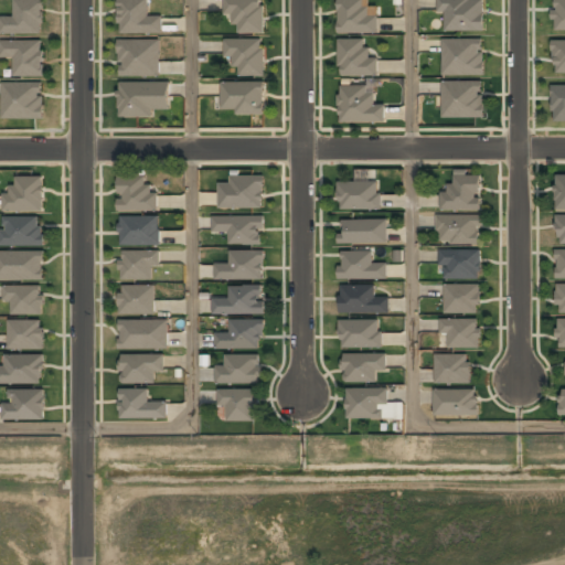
[(43,0),(14,0),(14,17),(0,17),(0,34),(44,34),(43,0)]
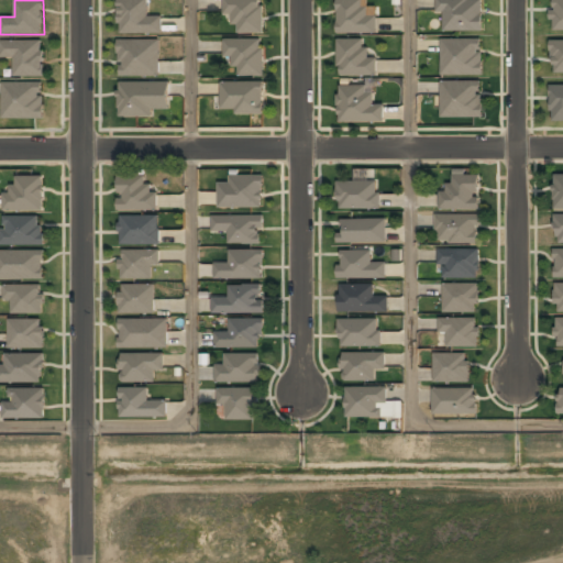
[(163,34),(163,17),(150,17),(148,0),(119,0),(120,34),(163,34)]
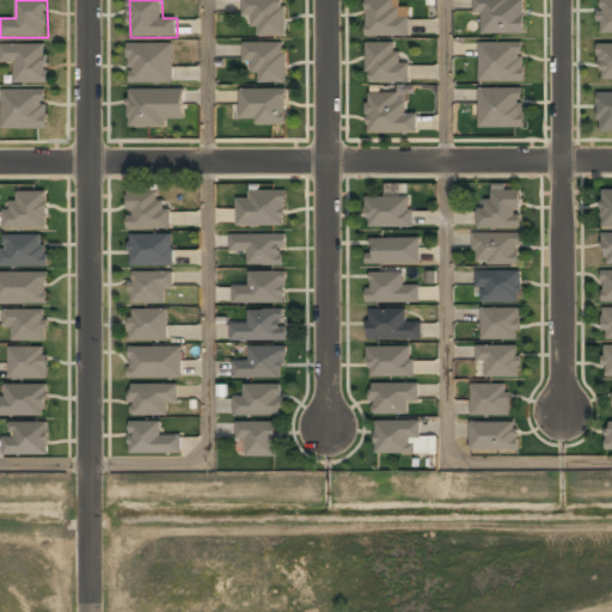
[(259,37),(288,36),(288,6),(285,6),(283,0),(243,0),(244,16),(252,16),(254,28),(259,28),(259,37)]
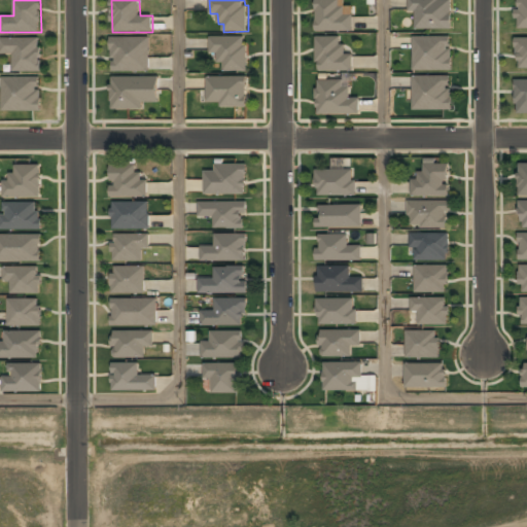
[(353,15),(343,15),(343,0),(317,0),(317,32),(353,32),(353,15)]
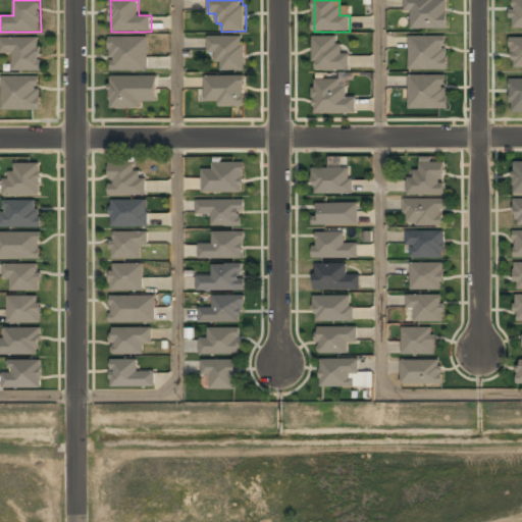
[(406,0),(406,11),(414,11),(414,25),(433,25),(433,0),(406,0)]
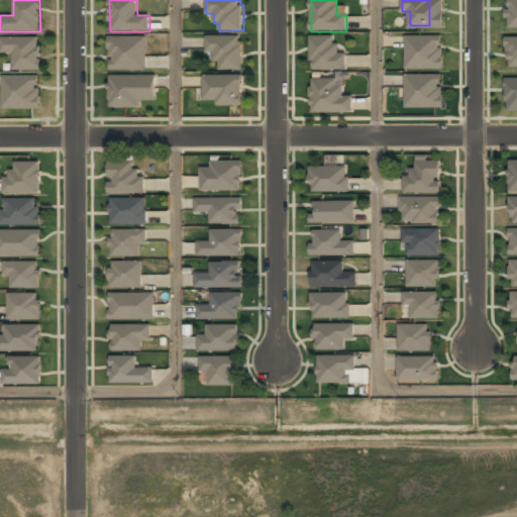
[(516,27),(516,0),(507,0),(507,28),(516,27)]
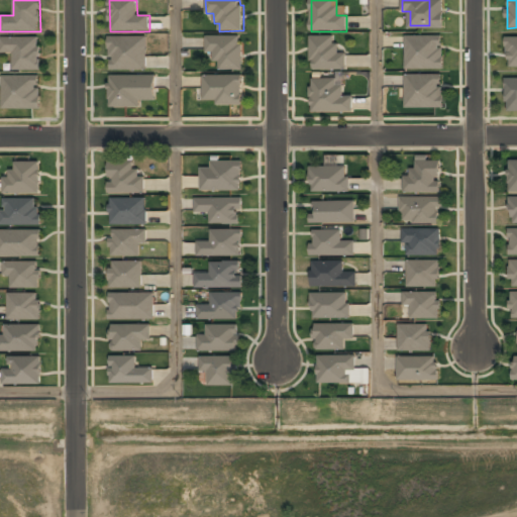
[(242,70),(241,35),(206,36),(206,53),(213,53),(213,63),(219,63),(219,71),(242,70)]
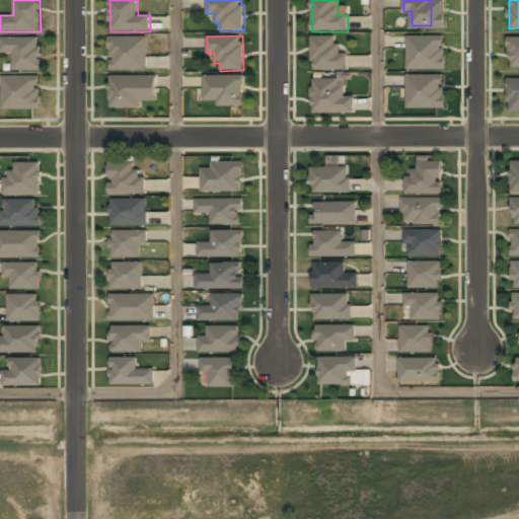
[(408,70),(445,70),(445,35),(408,36),(408,70)]
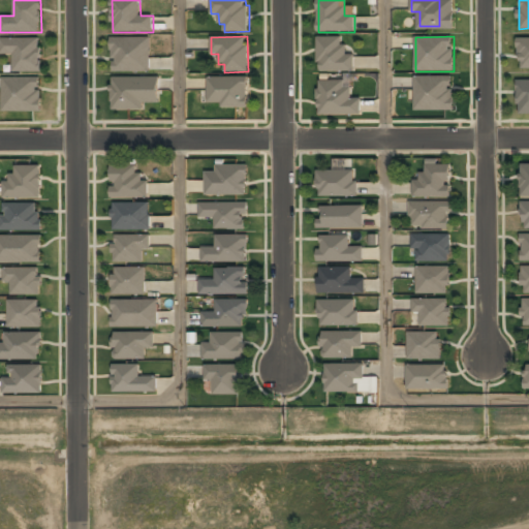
[(112,37),(112,58),(114,58),(114,71),(151,72),(152,38),(112,37)]
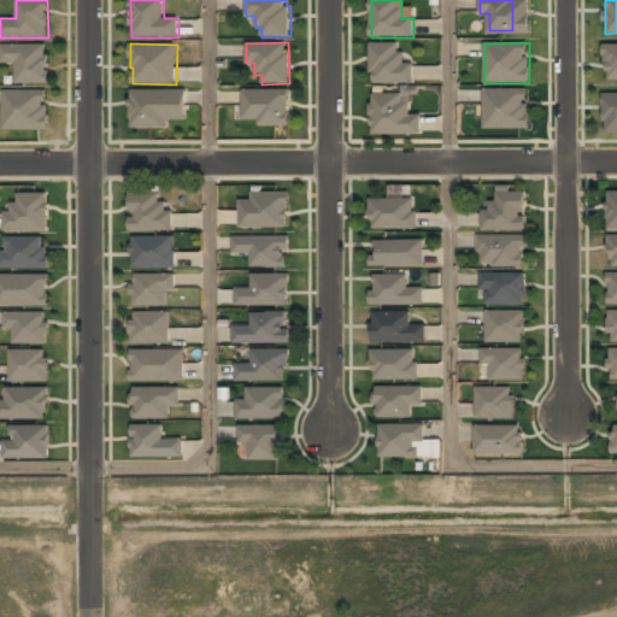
[(413,83),(415,64),(405,64),(405,53),(399,53),(399,43),(370,43),(370,72),(375,72),(374,83),(413,83)]
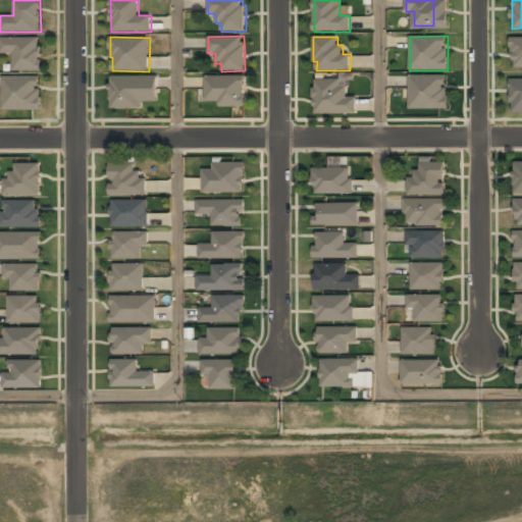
[(41,38),(1,38),(1,54),(13,54),(13,71),(41,70),(41,38)]
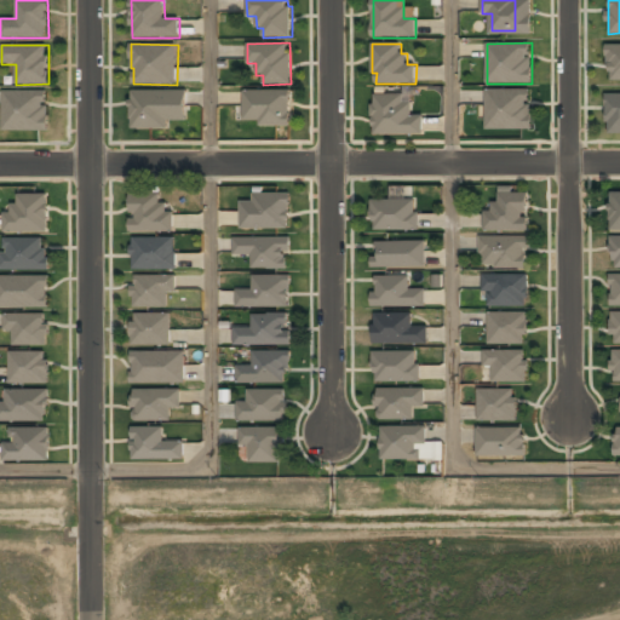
[(619,45),(608,45),(609,81),(619,80),(619,45)]
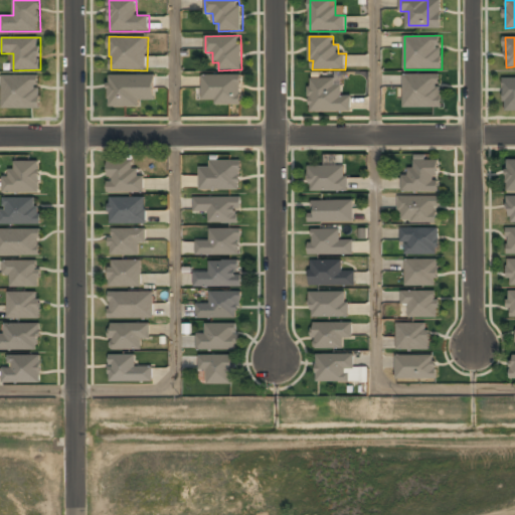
[(403,74),(404,108),(443,108),(442,73),(403,74)]
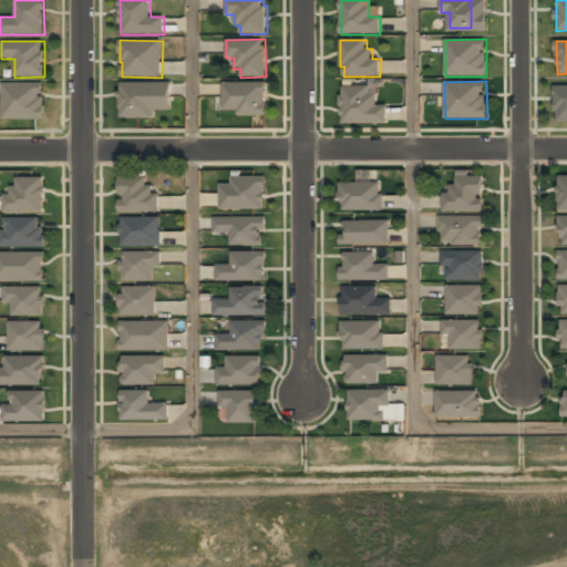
[(172,82),(121,83),(121,119),(156,117),(155,111),(173,111),(172,82)]
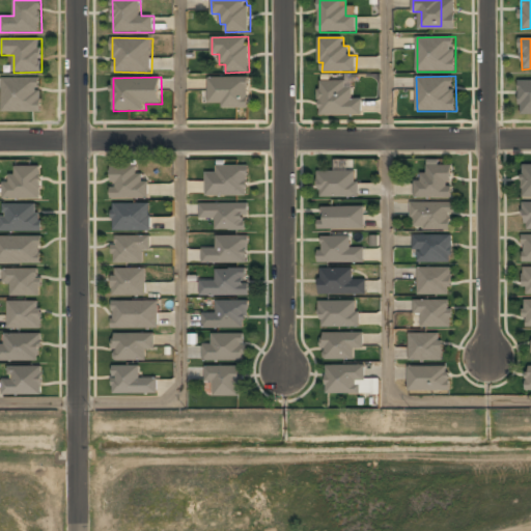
[(3,79),(3,112),(40,112),(40,79),(3,79)]
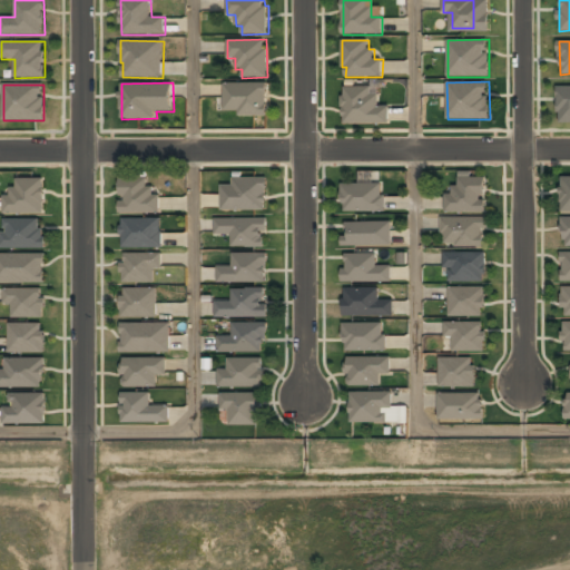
[(261,86),(238,86),(238,114),(262,114),(261,86)]
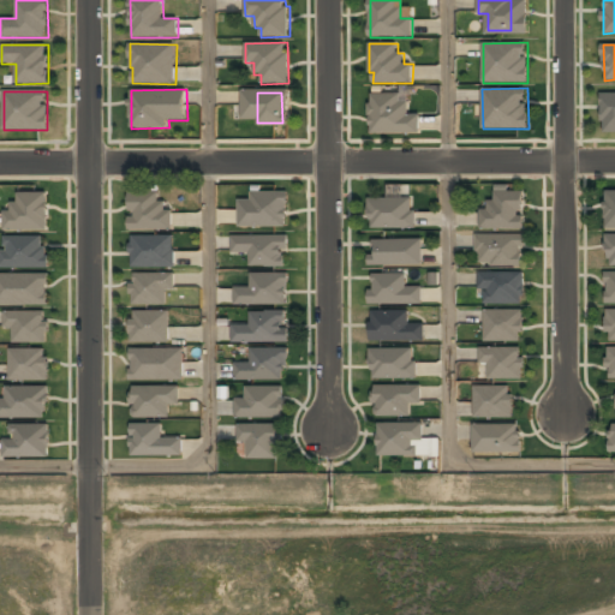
[(614,93),(603,94),(602,133),(614,132),(614,93)]
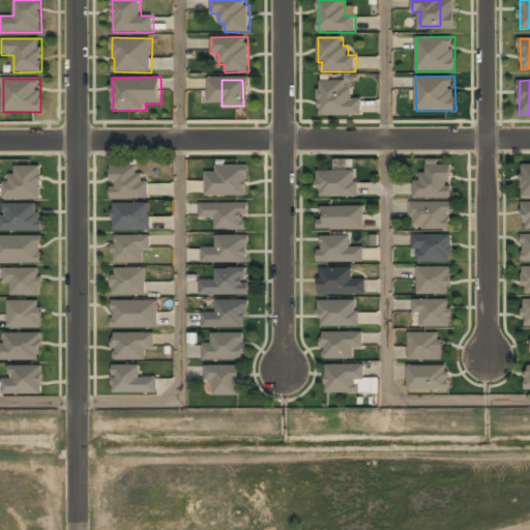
[(319,115),(361,115),(361,100),(350,100),(350,82),(319,82),(319,115)]
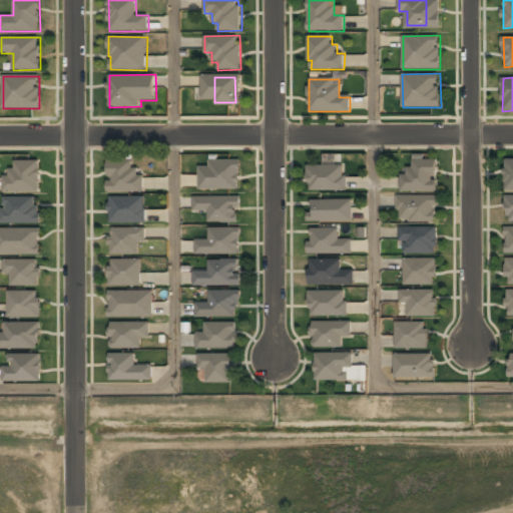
[(402,191),(438,191),(438,160),(413,160),(413,171),(402,171),(402,191)]
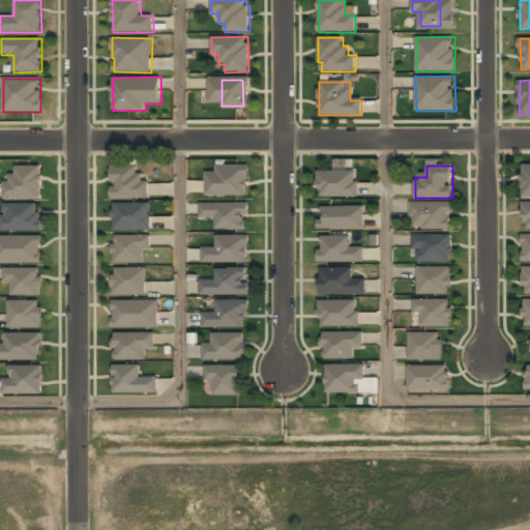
[(41,167),(17,167),(17,179),(5,179),(5,198),(41,198),(41,167)]
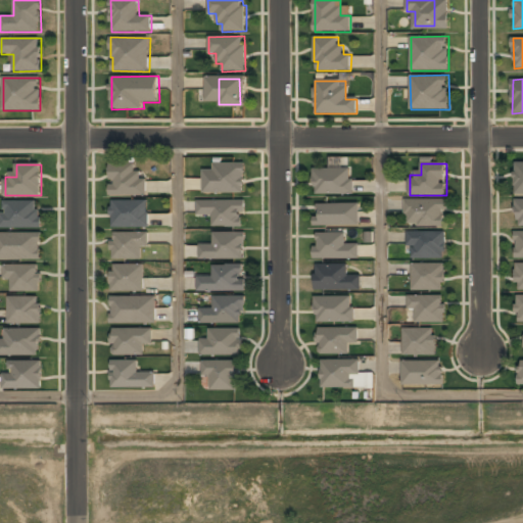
[(146,176),(136,176),(136,164),(110,164),(110,196),(146,196),(146,176)]
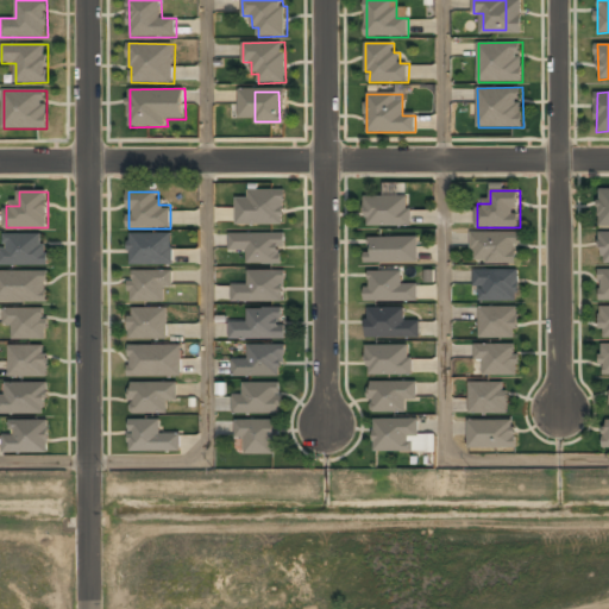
[(284,225),(284,192),(249,192),(249,199),(237,199),(237,225),(284,225)]
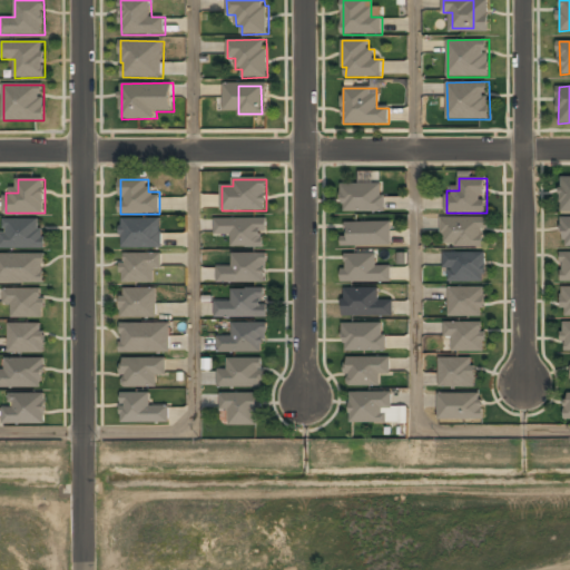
[(343,184),(343,213),(384,213),(384,184),(343,184)]
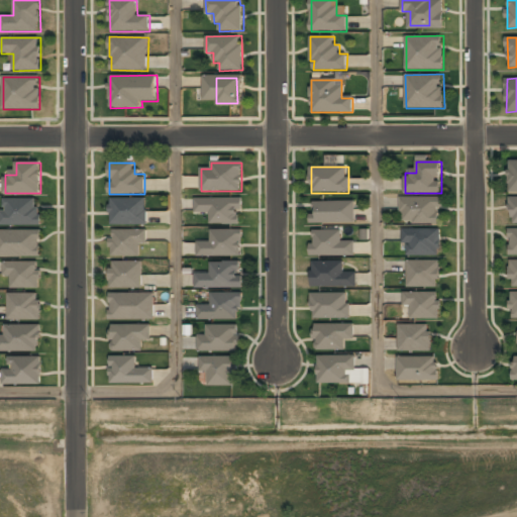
[(439,223),(439,207),(441,207),(441,197),(401,197),(402,223),(439,223)]
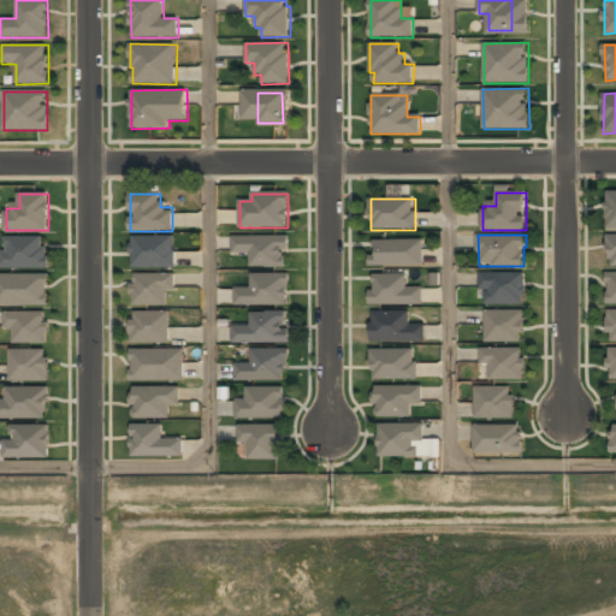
[(232,237),(232,255),(252,255),(252,268),(288,268),(288,237),(232,237)]
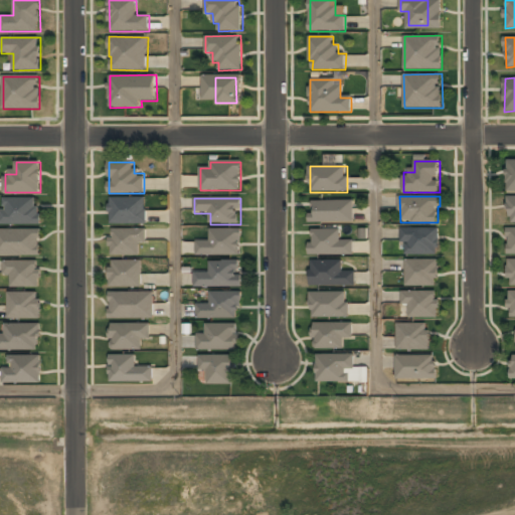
[(4,199),(4,223),(39,223),(39,199),(4,199)]
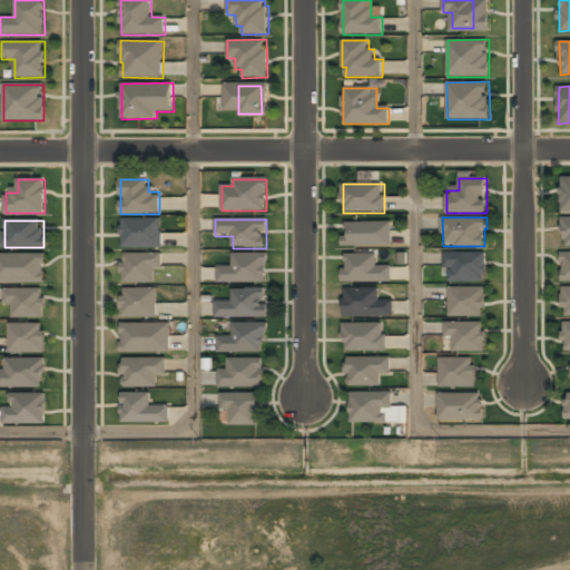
[(161,220),(121,220),(121,248),(161,248),(161,220)]
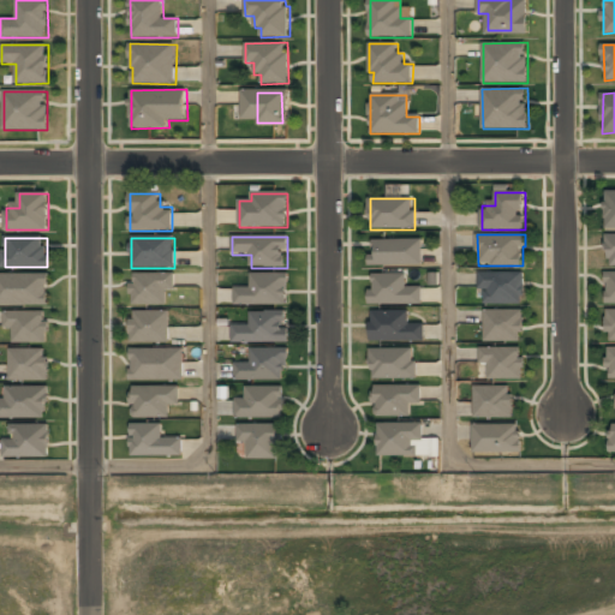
[(423,242),(372,242),(372,266),(423,266),(423,242)]
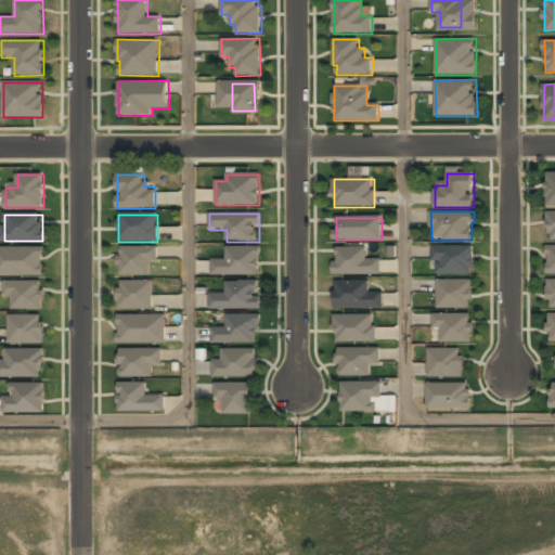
[(433,246),(434,261),(437,261),(438,275),(474,274),(474,245),(433,246)]
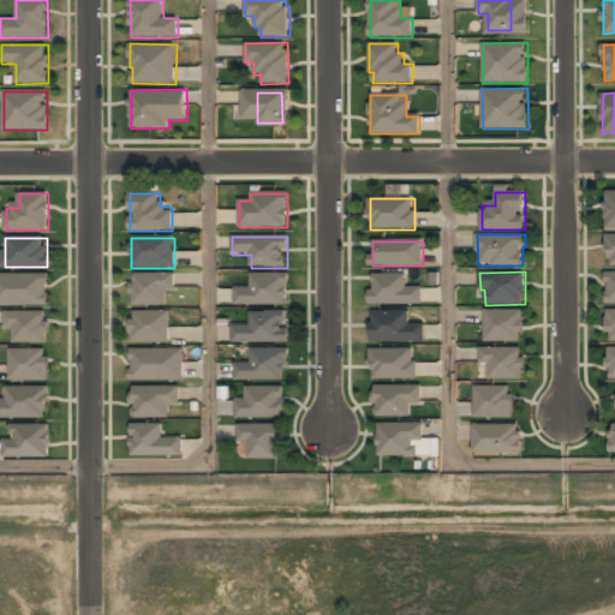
[(0,273),(0,305),(49,305),(49,273),(0,273)]
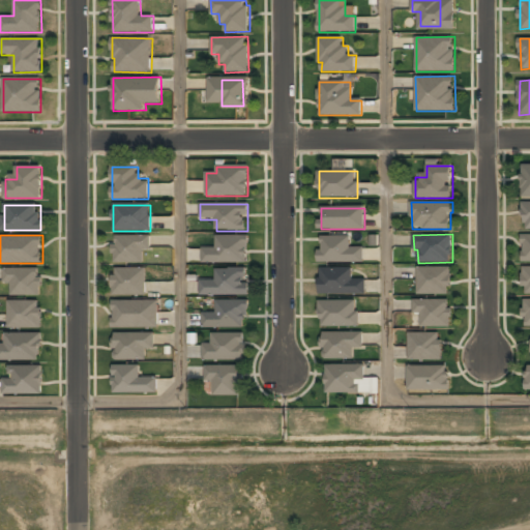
[(143,251),(150,251),(150,237),(114,237),(114,264),(143,264),(143,251)]
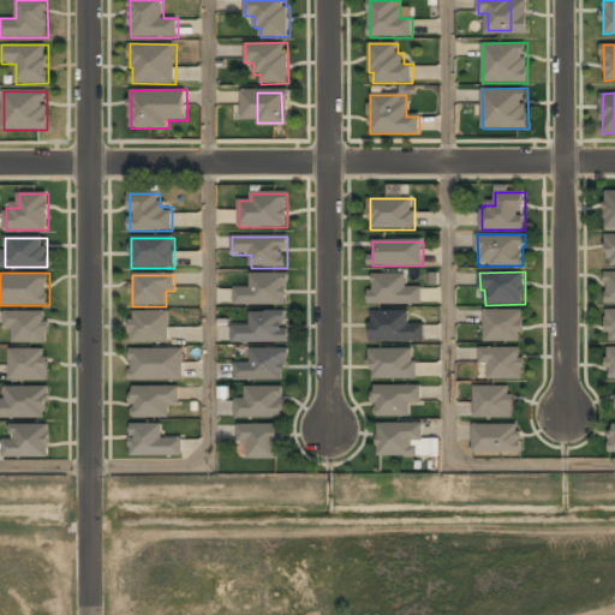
[(234,306),(287,306),(287,275),(251,275),(251,288),(234,288),(234,306)]
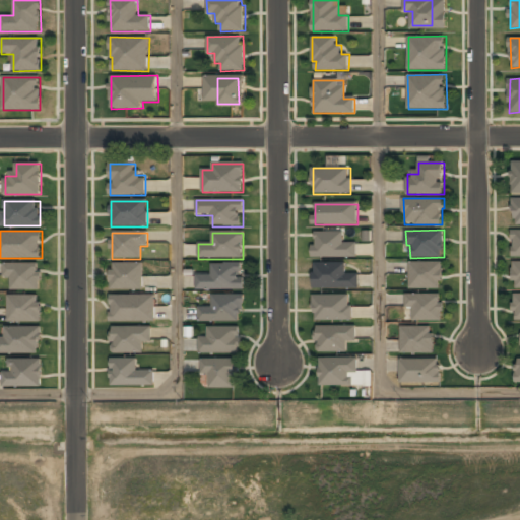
[(343,243),(344,233),(314,233),(314,258),(356,258),(356,244),(343,243)]
